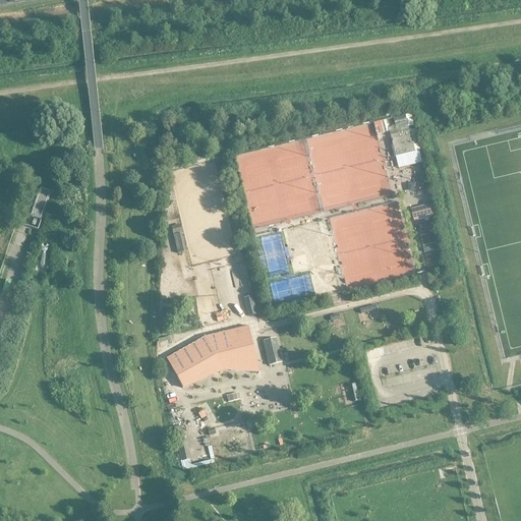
[(390,135),(395,157),(415,153),(410,131),(390,135)]
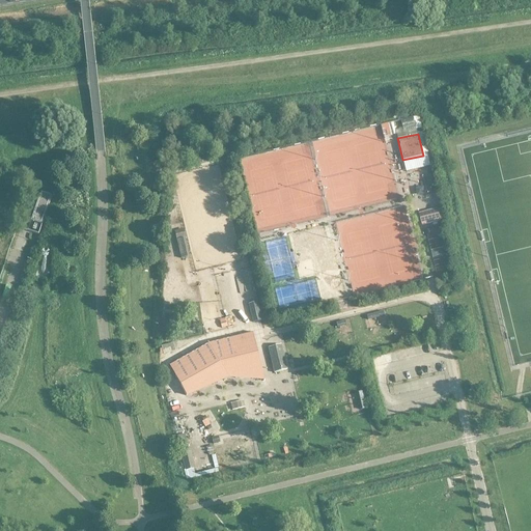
[(42,225),(51,195),(40,192),(30,221),(42,225)]
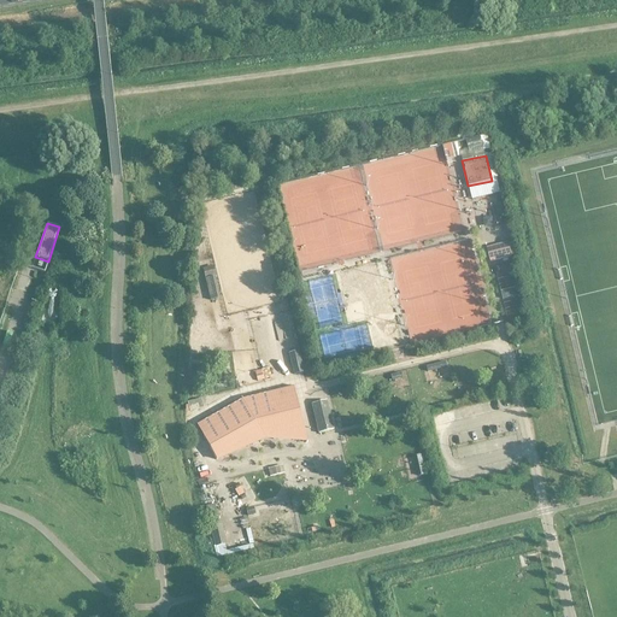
[(509,244),(487,250),(491,262),(512,256),(509,244)]
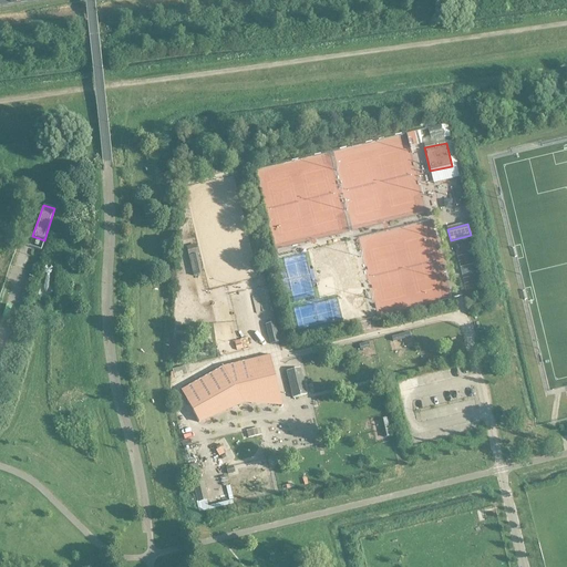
[(175,336),(174,347),(183,347),(183,336),(175,336)]
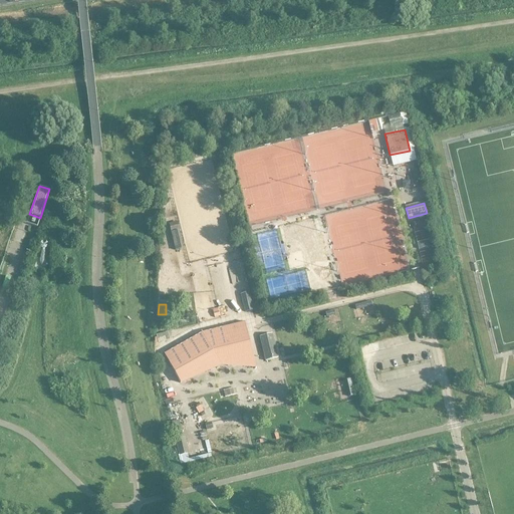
[(218,361),(254,363),(244,322),(202,332),(164,354),(180,383),(218,361)]
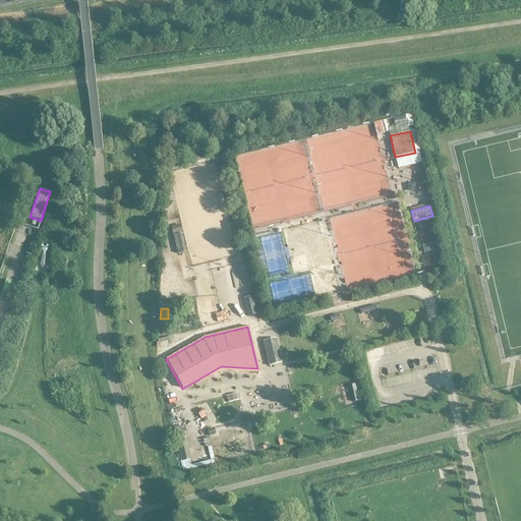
[(169,337),(157,339),(159,347),(170,344),(169,337)]
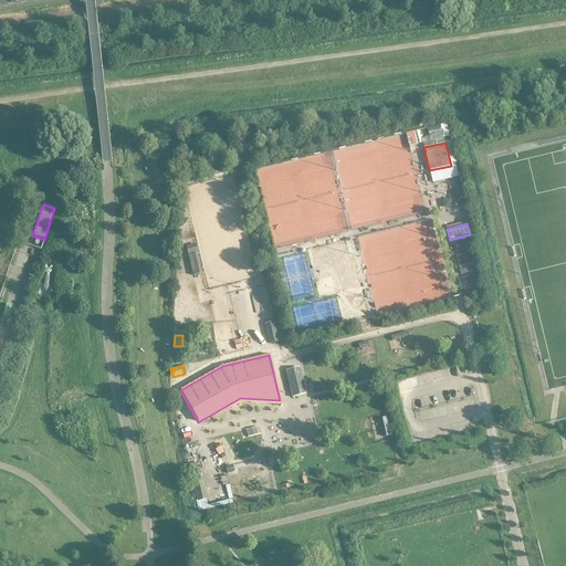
[(292,398),(294,397),(305,395),(299,368),(285,370),(292,398)]
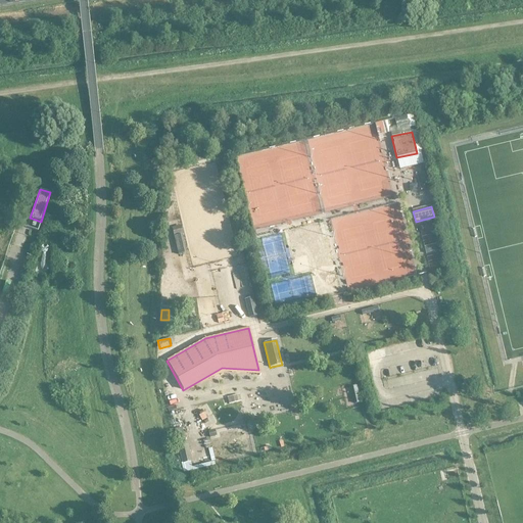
[(185,445),(178,447),(181,464),(189,462),(185,445)]
